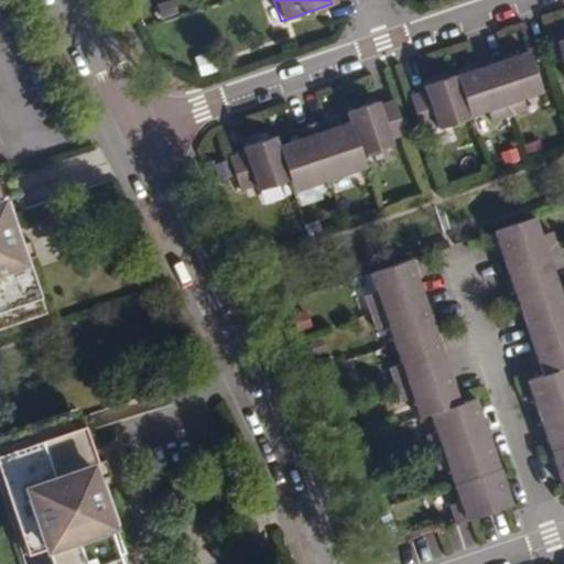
[(563,38),(554,42),(563,69),(563,38)]
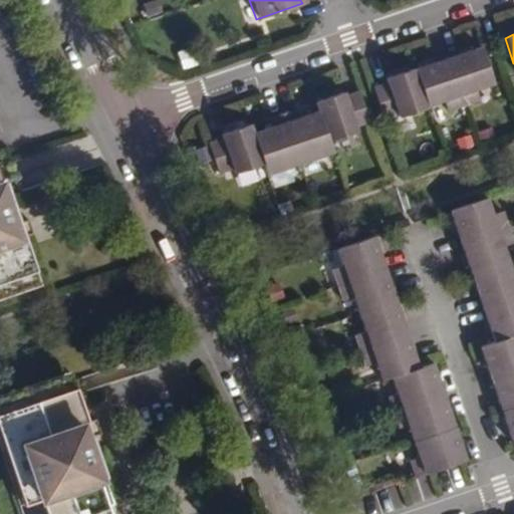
[(479,47),(447,58),(463,104),(480,98),(476,89),(492,83),(479,47)]
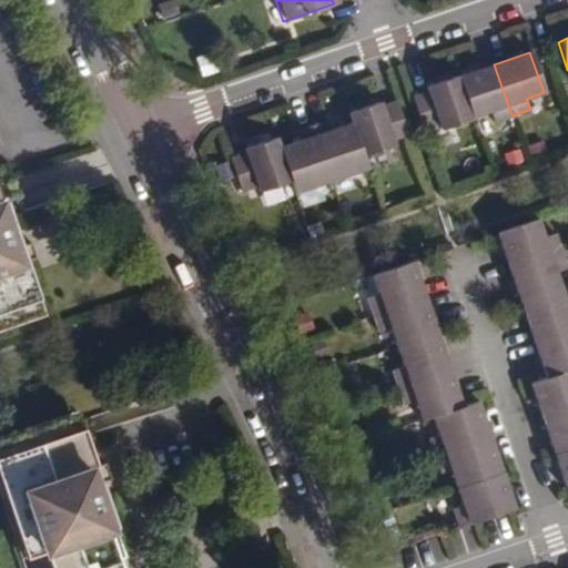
[(511,115),(494,64),(457,77),(470,119),(489,112),(493,122),(511,115)]
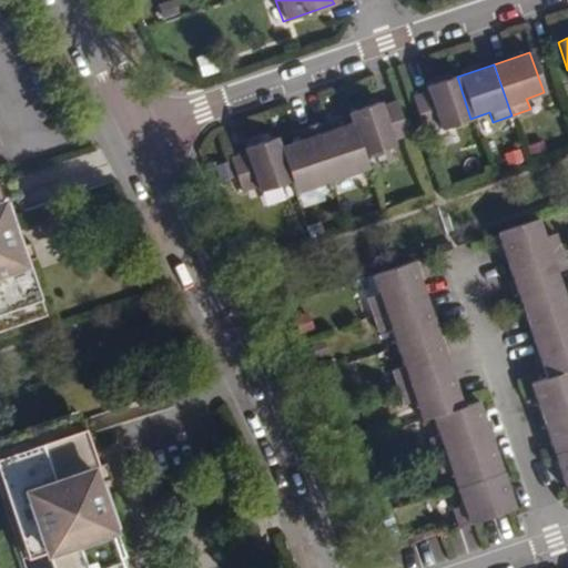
[(439,129),(470,119),(457,77),(456,74),(425,85),(426,91),(411,97),(423,131),(438,125),(439,129)]
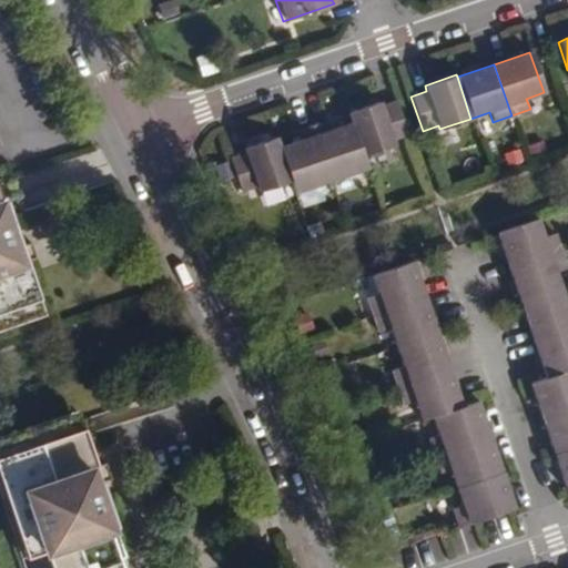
[(346,112),(351,123),(361,154),(393,144),(392,142),(407,137),(396,101),(379,107),(378,102),(346,112)]
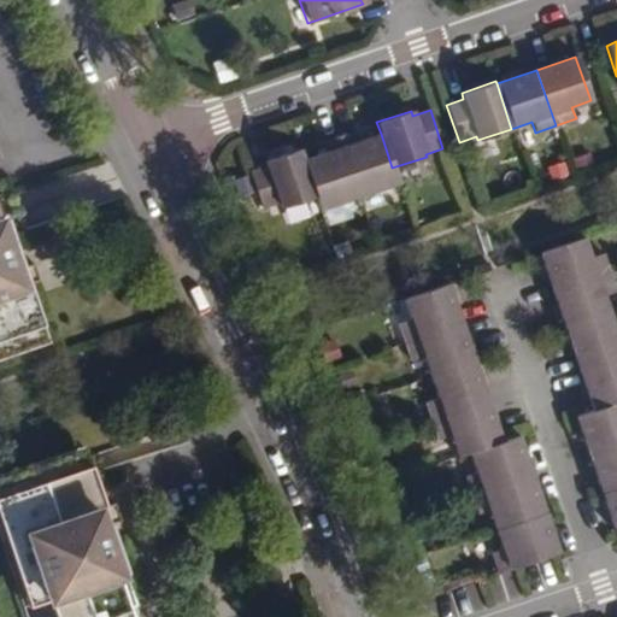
[(392,168),(381,134),(359,141),(356,129),(339,135),(359,198),(398,184),(392,168)]
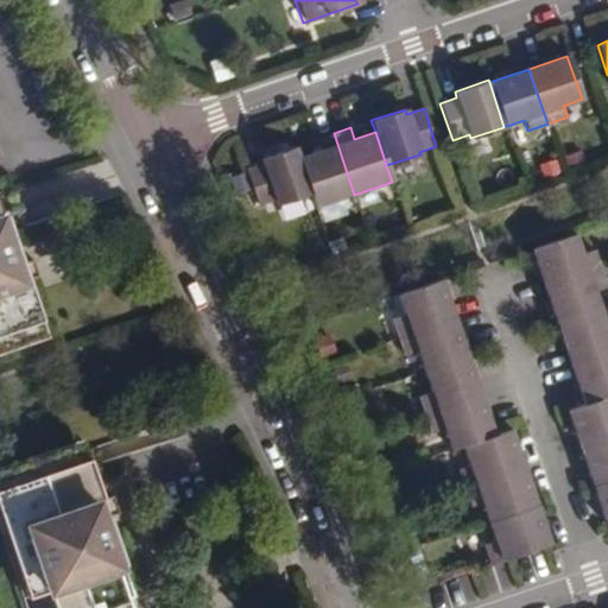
[(320,151),(297,158),(309,192),(315,208),(354,195),(334,133),(316,139),(320,151)]
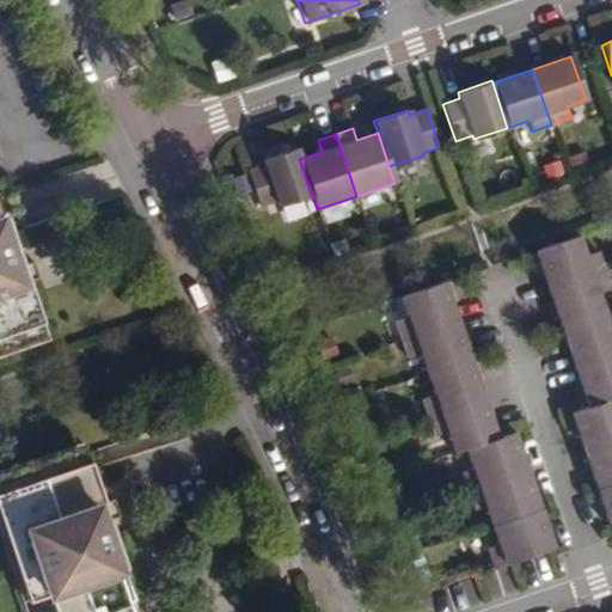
[(311,194),(299,159),(295,148),(263,159),(264,164),(248,169),(261,208),(279,202),(279,204),(311,194)]
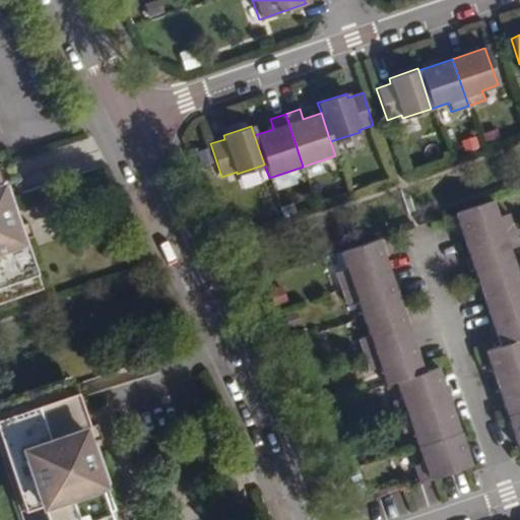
[(15,213),(2,173),(0,173),(0,194),(7,216),(15,213)]
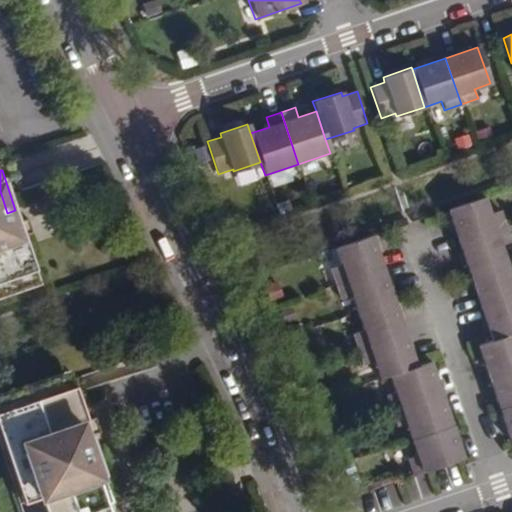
[(0,191),(0,276),(26,268),(12,227),(20,224),(28,221),(24,208),(15,210),(7,213),(0,191)]
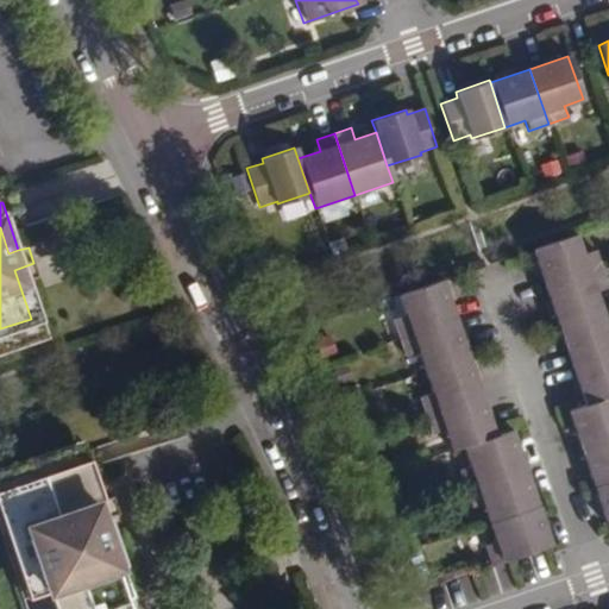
[(534,249),(546,287),(602,269),(596,249),(583,253),(577,234),(534,249)]
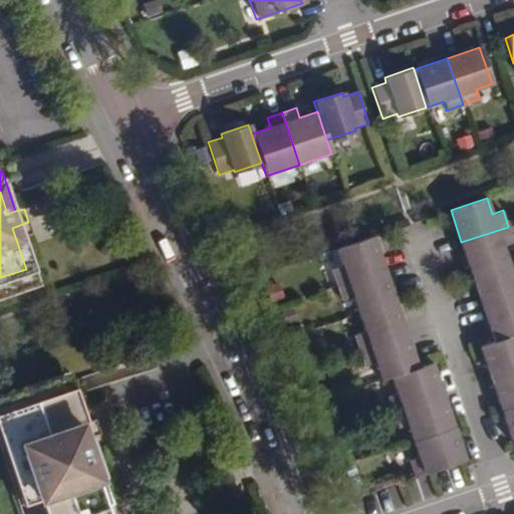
[(24,207),(33,240),(53,235),(45,201),(24,207)]
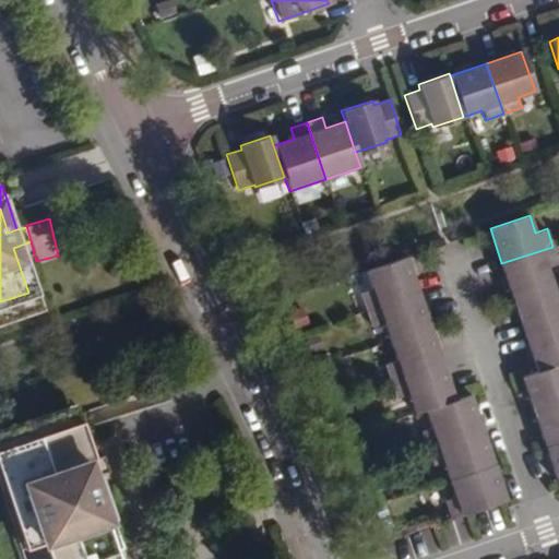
[(31,301),(39,299),(22,245),(13,248),(28,293),(31,301)]
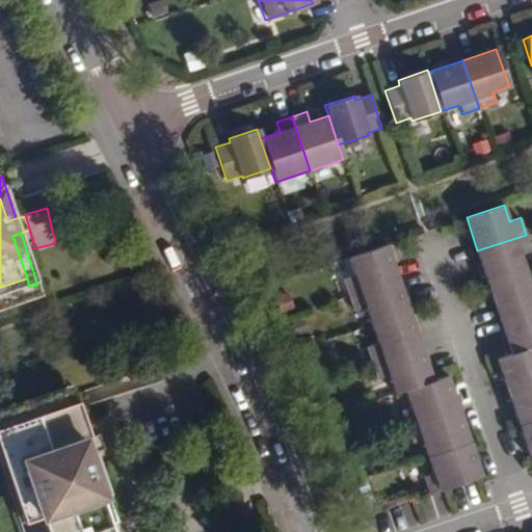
[(488,286),(528,272),(522,256),(531,253),(526,235),(477,250),(488,286)]
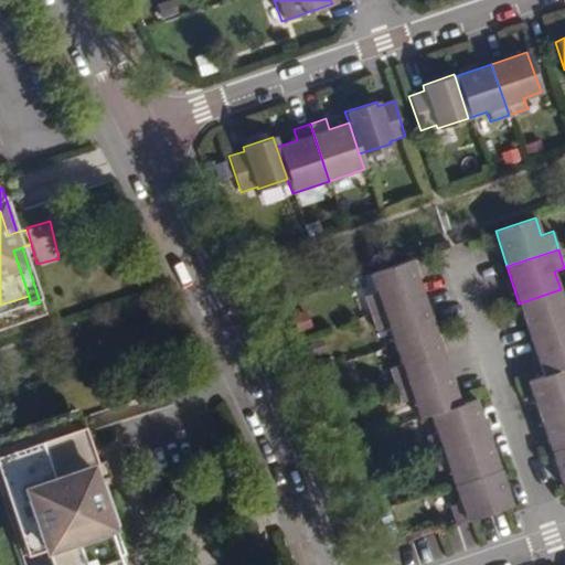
[(365,295),(371,313),(423,295),(411,259),(370,274),(375,290),(365,295)]
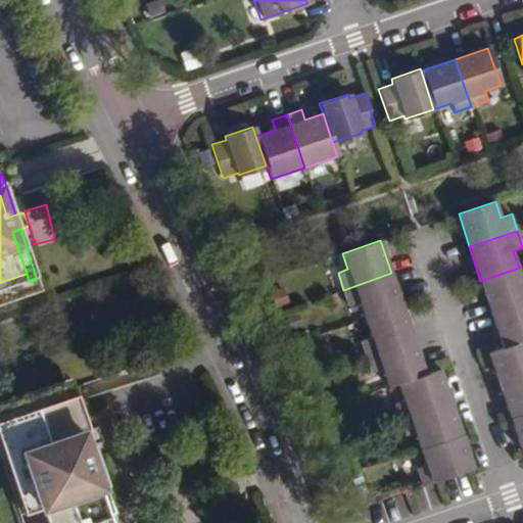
[(491,314),(522,302),(522,281),(519,268),(480,281),(491,314)]
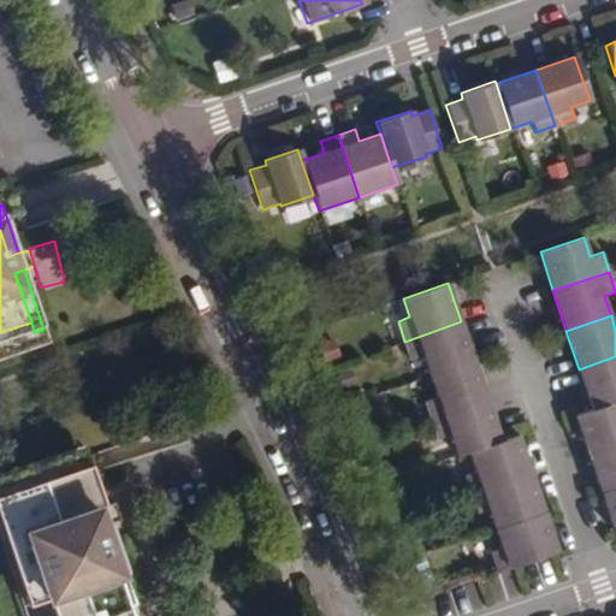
[(424,357),(430,375),(474,361),(461,321),(404,342),(410,362),(424,357)]
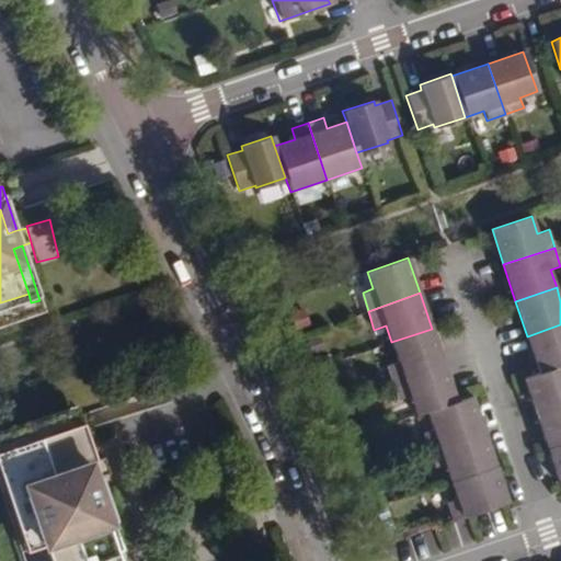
[(0,302),(0,312),(31,302),(29,294),(0,302)]
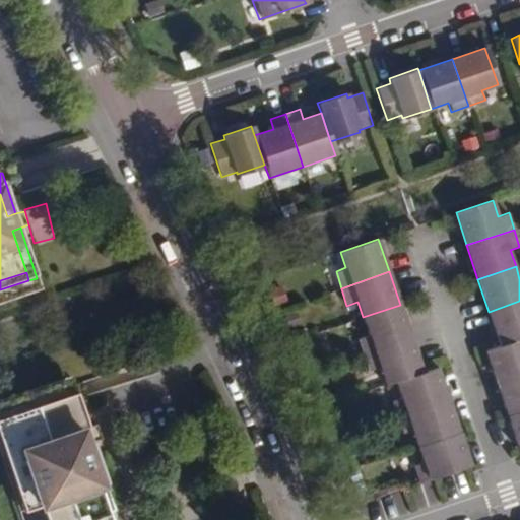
[(500,345),(519,338),(519,301),(489,312),(500,345)]
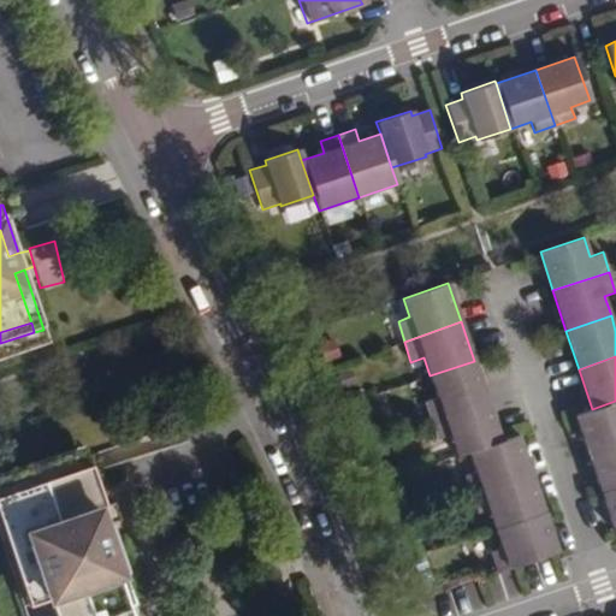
[(474,361),(430,375),(436,397),(425,401),(431,419),(487,400),(474,361)]
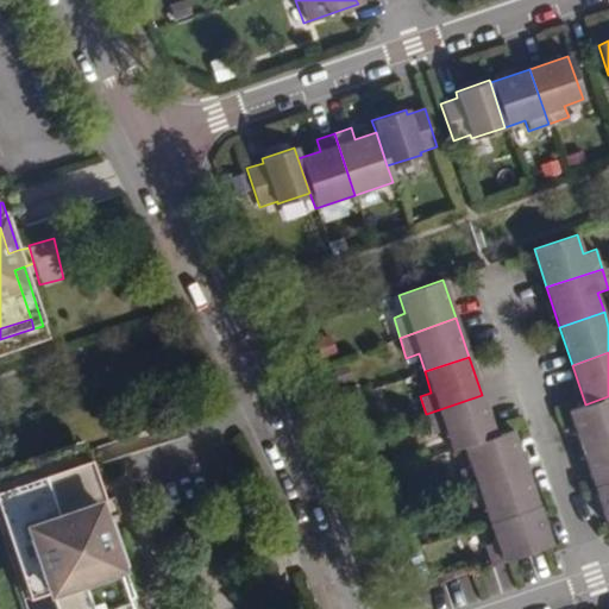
[(464,445),(496,434),(482,395),(426,414),(433,437),(446,432),(451,450),(464,445)]
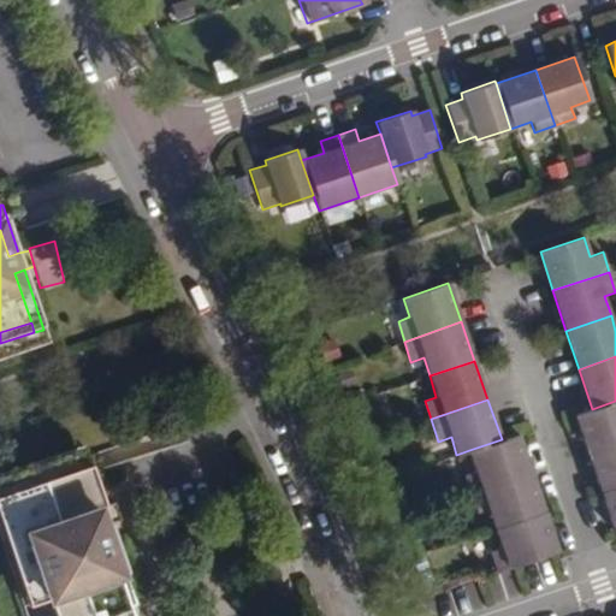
[(575,415),(588,455),(615,444),(615,401),(592,409),(575,415)]
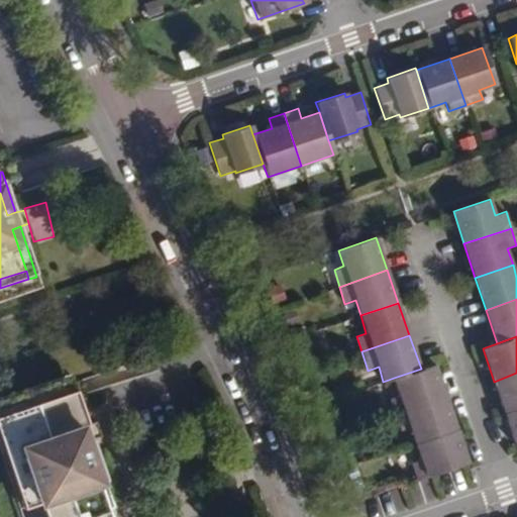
[(83,412),(67,364),(58,367),(61,375),(75,414),(83,412)]
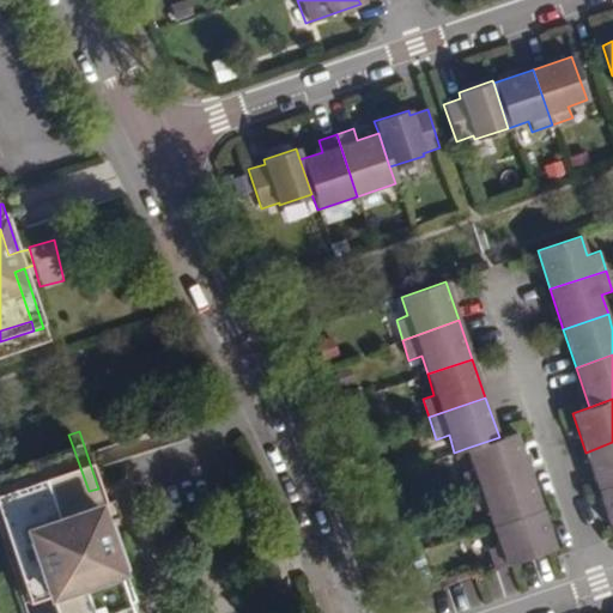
[(499,437),(467,448),(473,467),(461,472),(468,492),(529,471),(516,431),(499,437)]
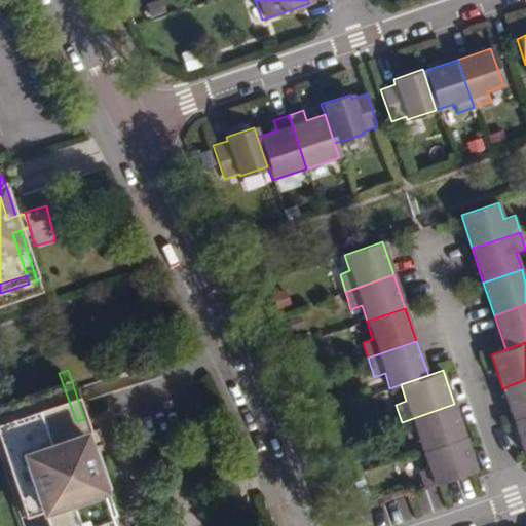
[(0,392),(0,459),(22,525),(51,525),(42,497),(25,503),(0,428),(0,401),(62,381),(59,373),(0,392)]
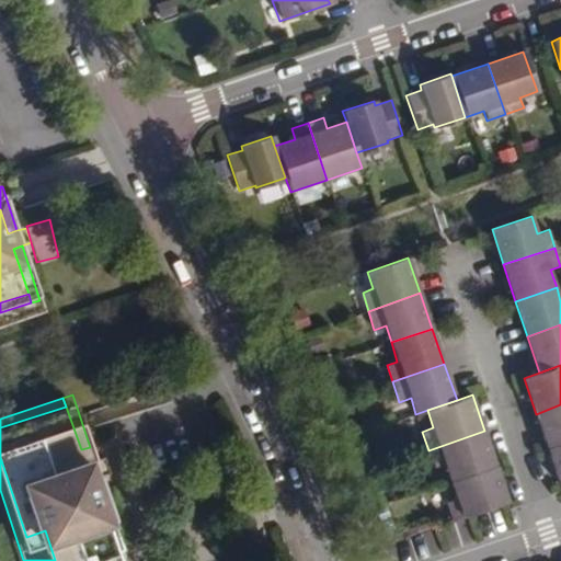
[(560,404),(536,414),(547,448),(560,443),(560,404)]
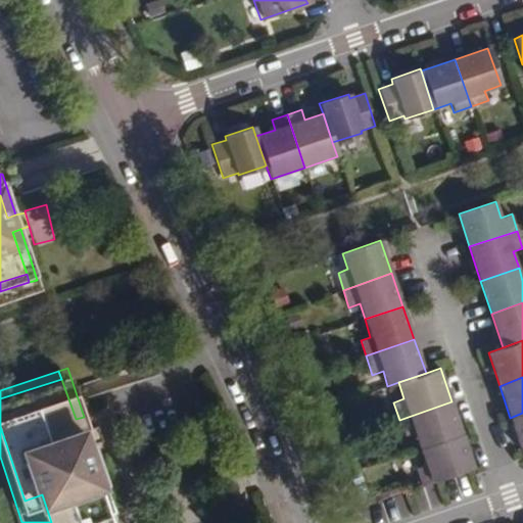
[(96,522),(92,510),(104,506),(94,476),(81,435),(89,432),(96,430),(92,414),(84,417),(76,419),(61,379),(0,398),(0,426),(25,501),(42,494),(51,522),(96,522)]
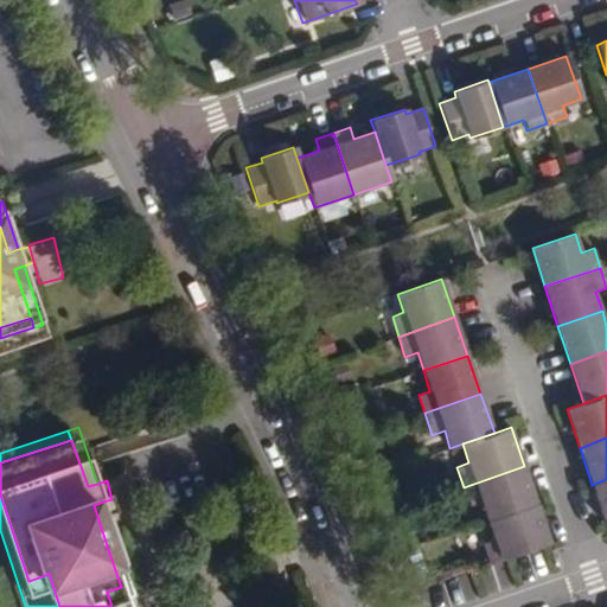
[(483,503),(487,519),(536,503),(524,466),(464,487),(470,506),(483,503)]
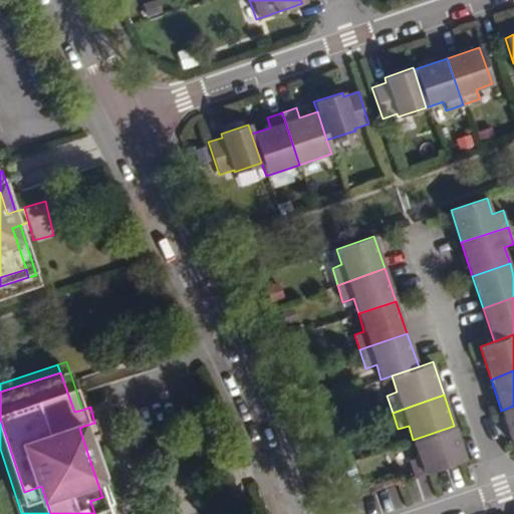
[(513,406),(501,411),(512,444),(513,442),(513,406)]
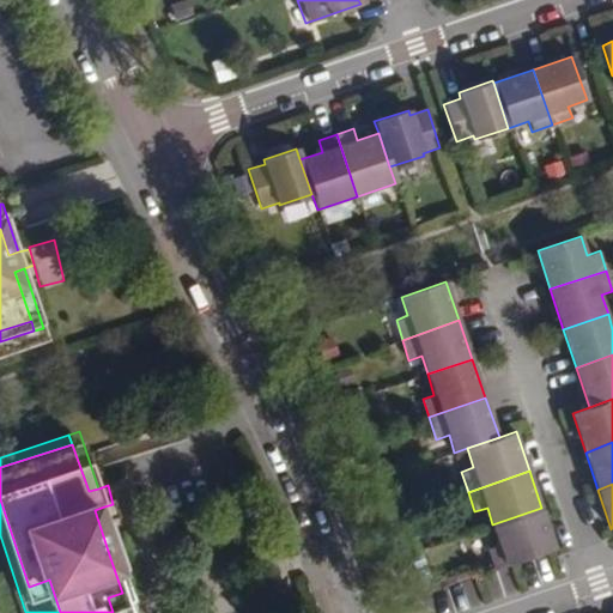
[(121,556),(104,507),(95,510),(110,558),(121,556)]
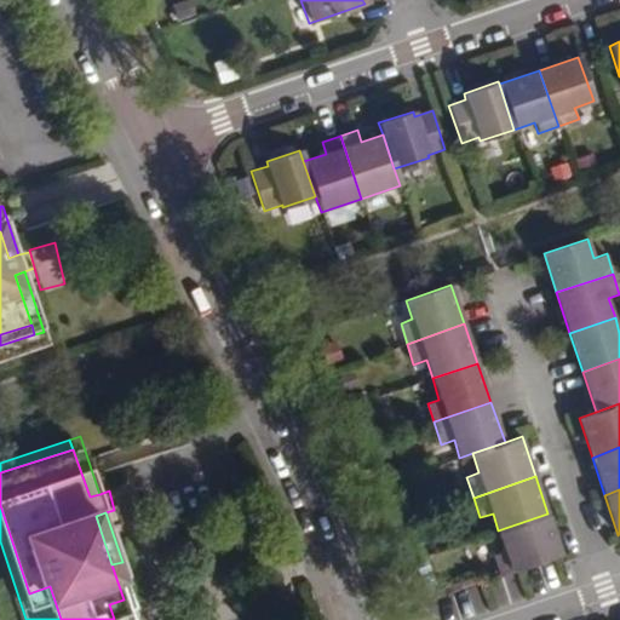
[(547,514),(498,530),(505,551),(493,555),(499,575),(562,554),(547,514)]
